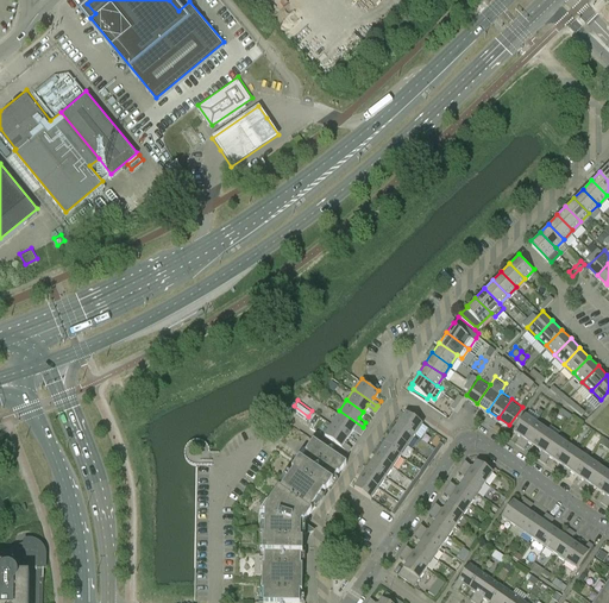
[(569,415),(572,410),(562,403),(559,408),(569,415)]
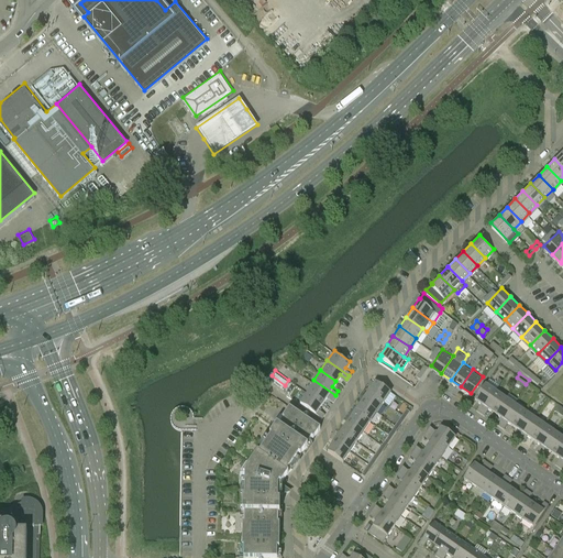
[(368,389),(384,398),(390,389),(375,378),(368,389)]
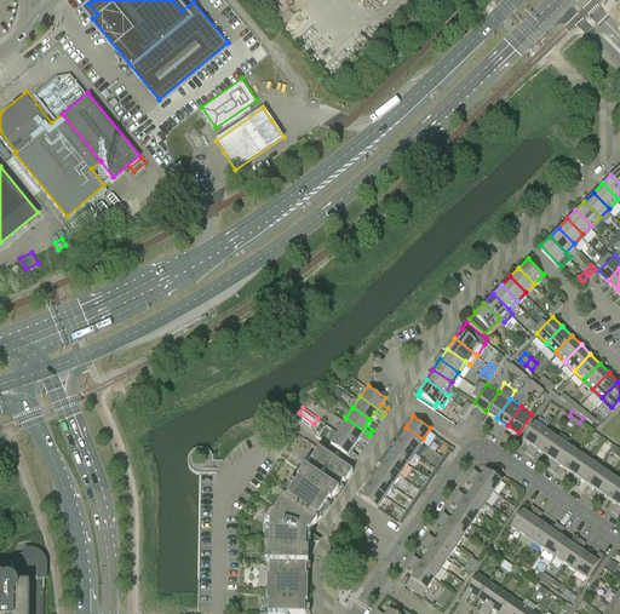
[(338,429),(355,441),(360,434),(367,439),(369,435),(345,418),(338,429)]
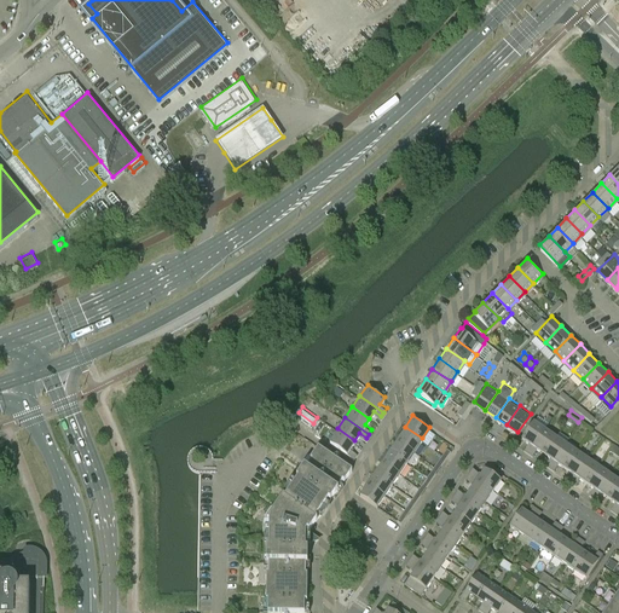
[(524,446),(528,450),(544,426),(533,417),(521,434),(528,439),(524,446)]
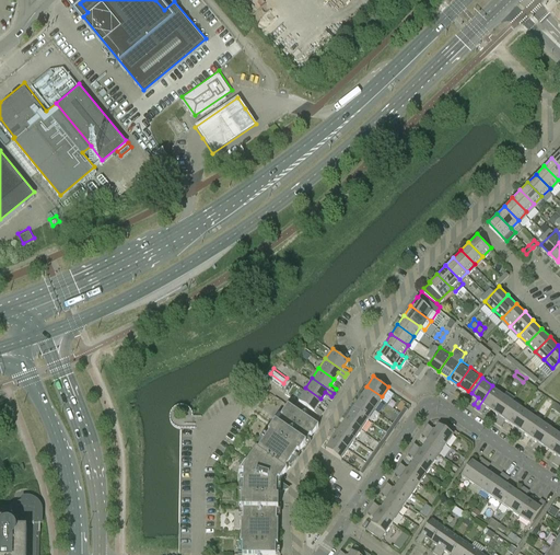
[(492,385),(478,407),(481,409),(486,403),(492,407),(502,392),(492,385)]
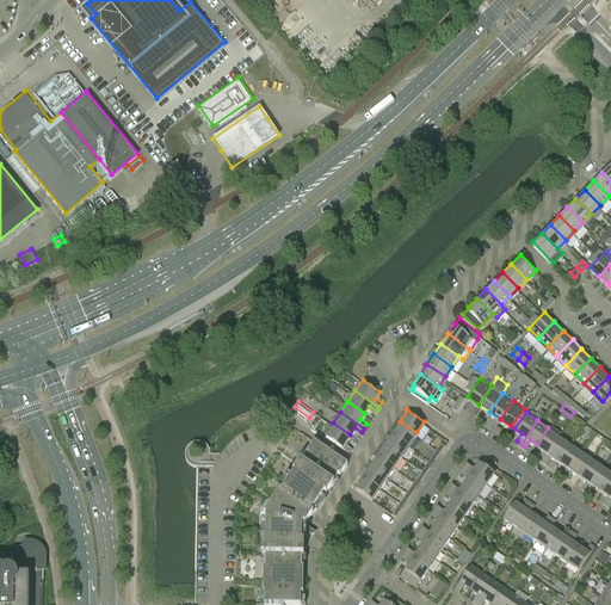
[(400,421),(393,431),(409,443),(417,432),(400,421)]
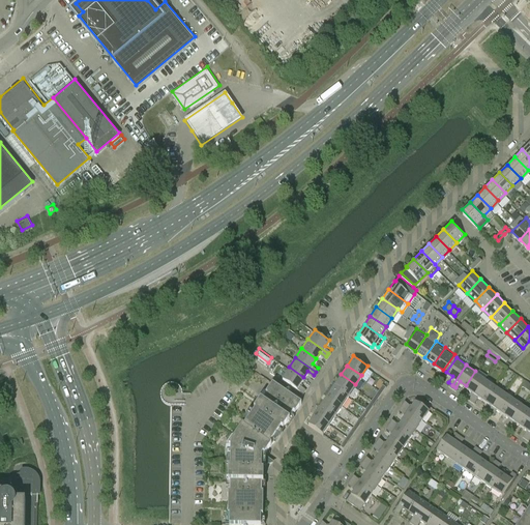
[(303,390),(305,386),(299,382),(303,377),(289,367),(283,376),(303,390)]
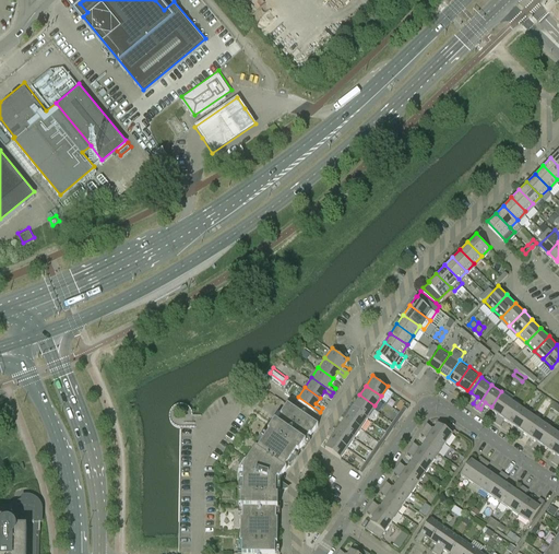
[(511,398),(501,391),(491,407),(497,411),(492,416),(497,420),(511,398)]
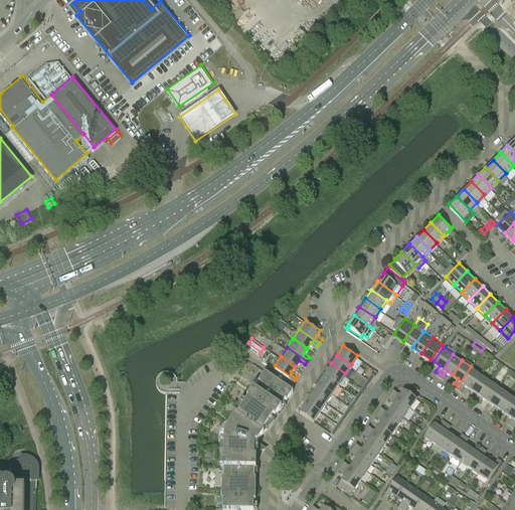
[(345,373),(331,363),(324,372),(338,382),(345,373)]
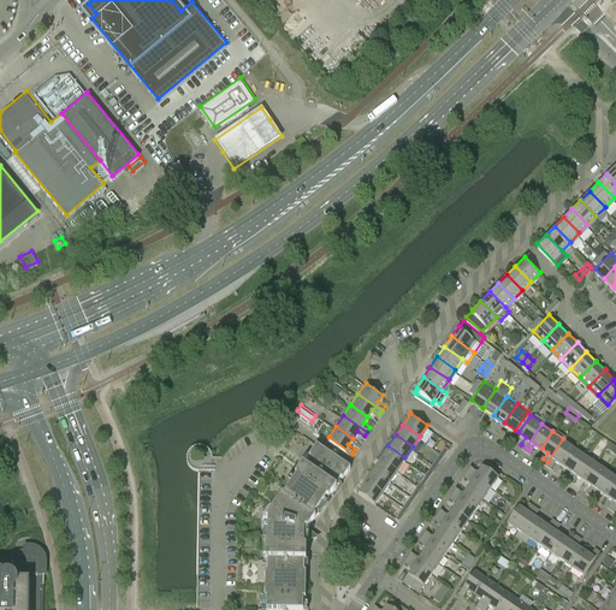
[(574,445),(563,438),(548,462),(551,465),(556,457),(562,462),(574,445)]
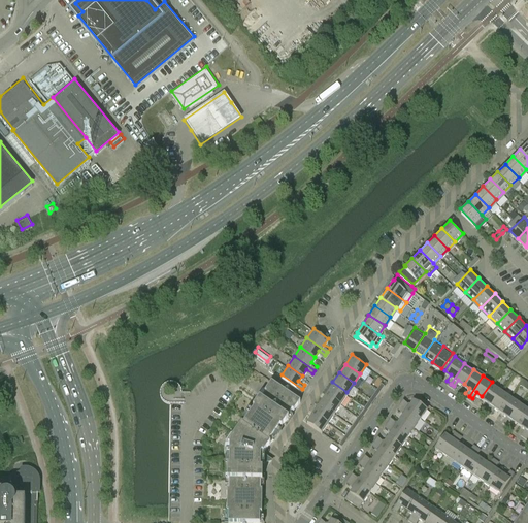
[(265,453),(271,457),(271,456),(262,450),(272,435),(273,436),(278,429),(276,428),(296,401),(297,402),(300,399),(300,398),(271,379),(265,388),(266,389),(255,405),(254,404),(240,423),(242,424),(230,442),(228,442),(227,466),(229,466),(229,486),(227,486),(227,509),(229,509),(228,519),(260,519),(260,509),(262,509),(262,486),(260,486),(261,458),(262,458),(262,455),(263,455),(265,453)]
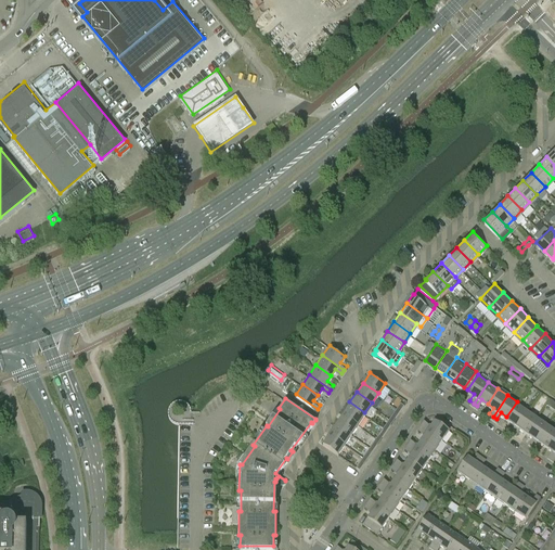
[(343,411),(358,422),(364,412),(349,401),(343,411)]
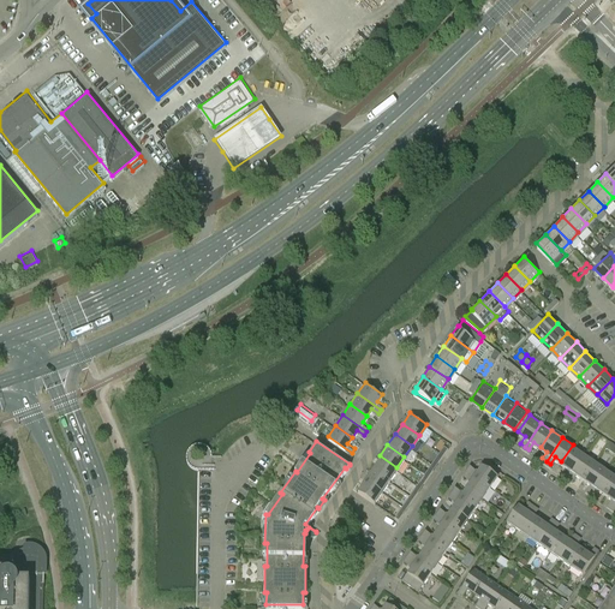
[(573,445),(561,461),(568,466),(563,473),(567,476),(584,452),(573,445)]
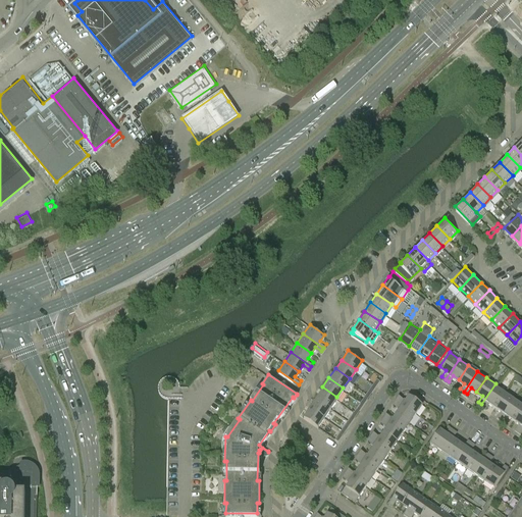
[(505,390),(496,383),(481,404),(485,406),(489,401),(494,404),(505,390)]
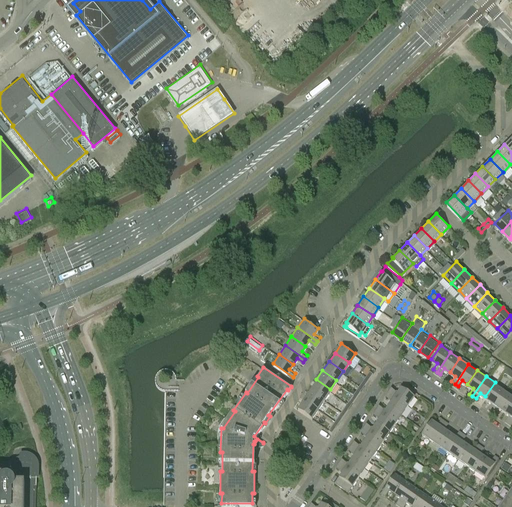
[(310,388),(324,398),(330,389),(316,379),(310,388)]
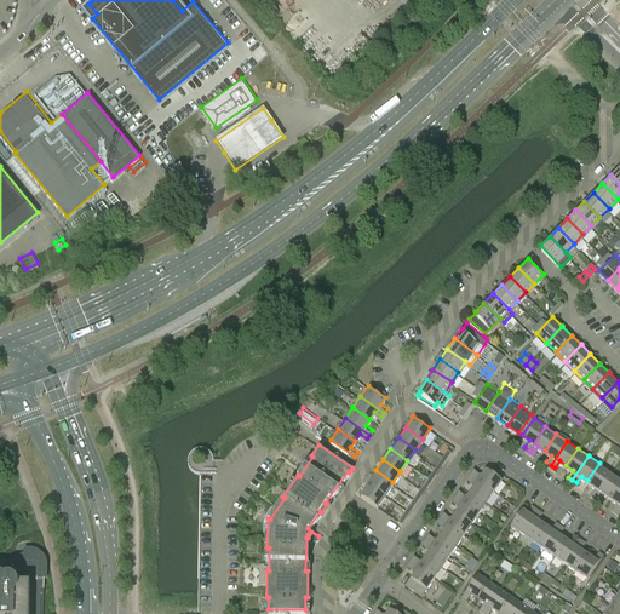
[(600,463),(587,480),(595,485),(590,492),(593,495),(610,471),(600,463)]
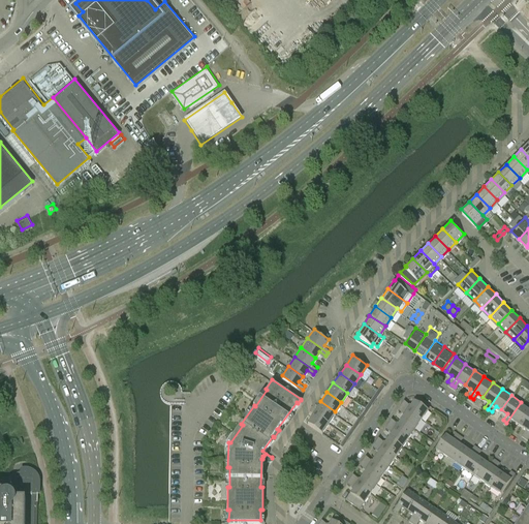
[(410,402),(404,398),(401,402),(422,417),(428,406),(421,402),(414,397),(410,402)]
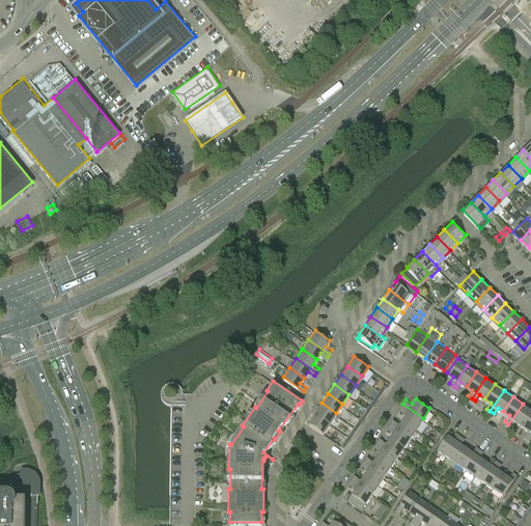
[(315,412),(330,422),(336,413),(322,403),(315,412)]
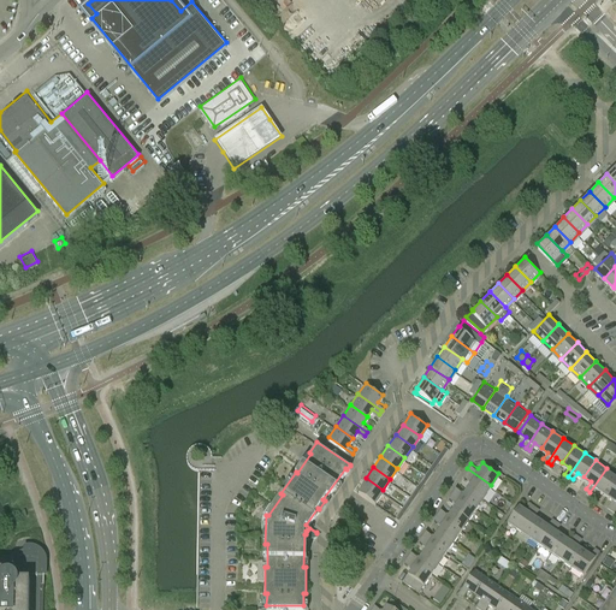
[(484,496),(491,485),(467,468),(463,474),(472,479),(467,485),(484,496)]
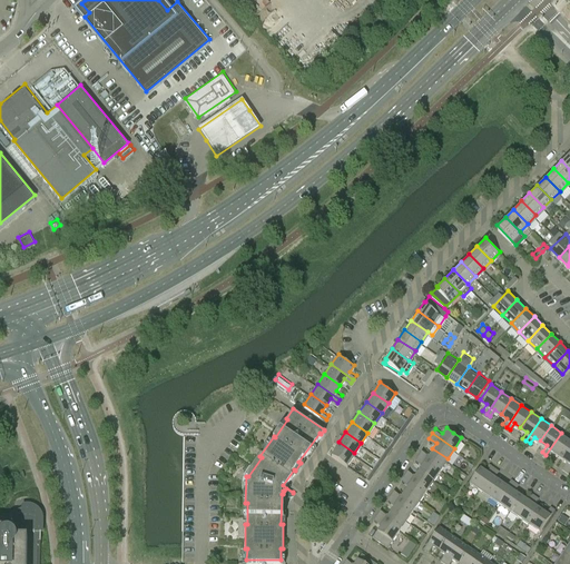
[(569,441),(569,438),(561,433),(546,455),(550,457),(554,451),(560,455),(569,441)]
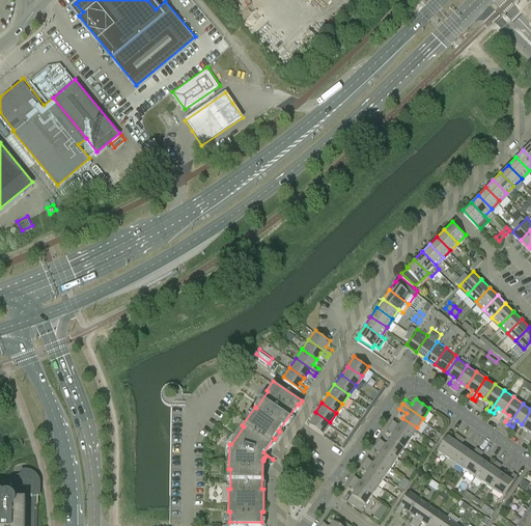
[(530,431),(530,411),(522,424),(528,427),(524,434),(527,437),(530,431)]
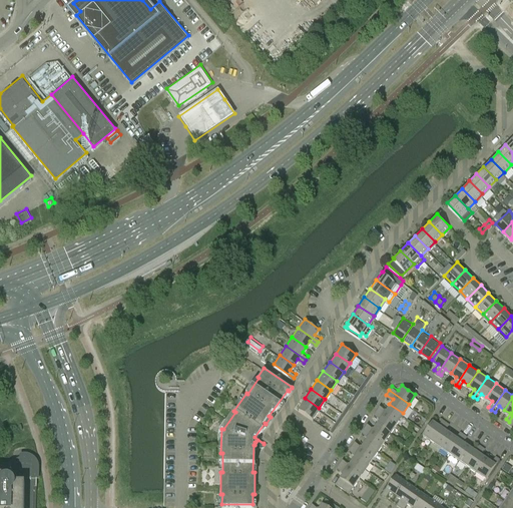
[(305,398),(299,407),(313,417),(319,408),(305,398)]
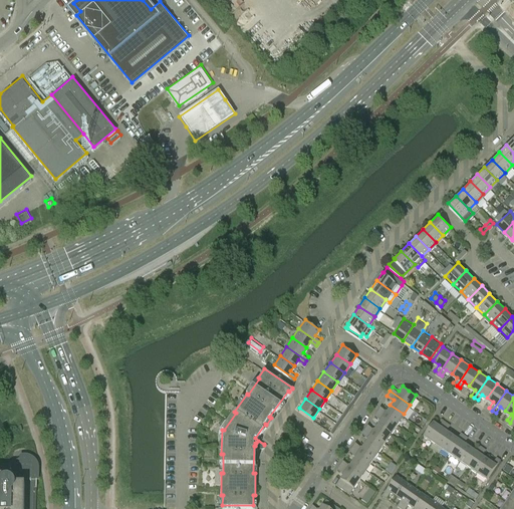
[(387,409),(380,404),(376,409),(397,423),(404,414),(390,405),(387,409)]
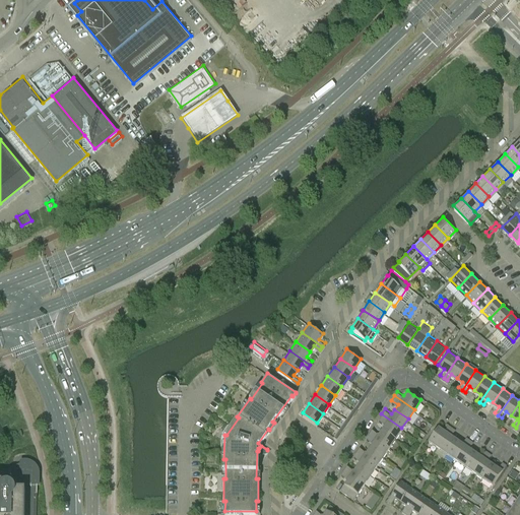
[(395,437),(401,428),(381,413),(379,417),(385,423),(382,427),(395,437)]
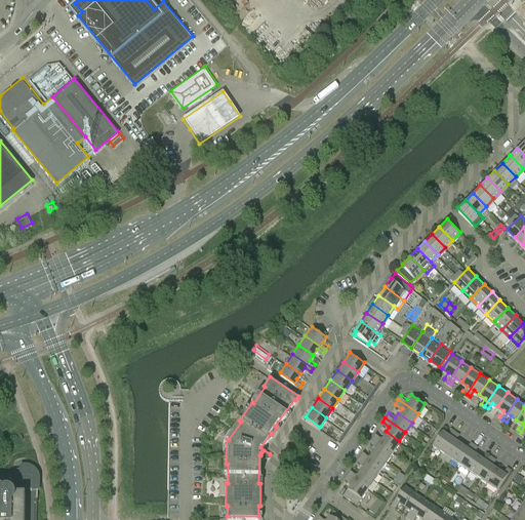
[(448,432),(442,428),(437,435),(433,443),(442,449),(455,429),(452,427),(448,432)]
